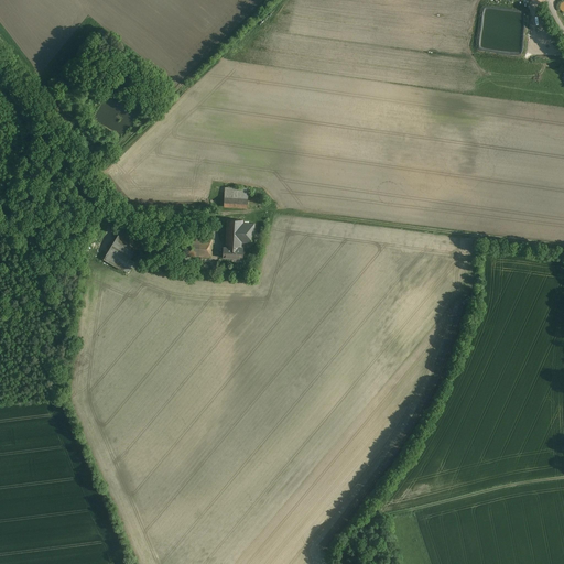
[(249,190),(225,188),(224,207),(248,208),(249,190)]
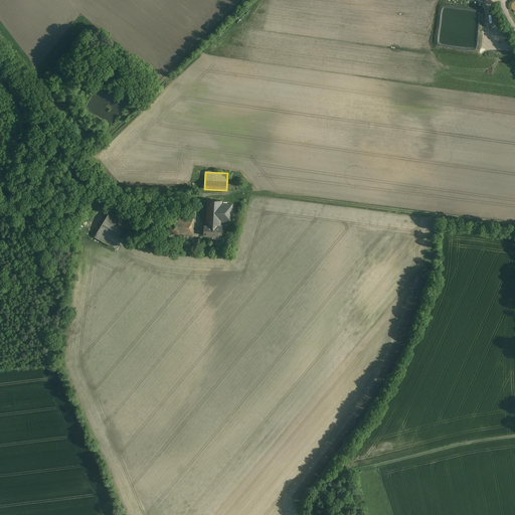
[(220,221),(231,222),(232,204),(221,204),(221,201),(207,200),(206,220),(220,221)]
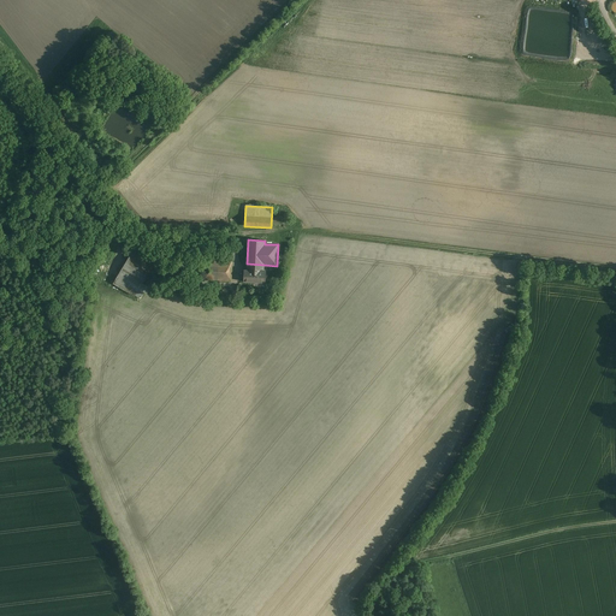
[(132,252),(114,282),(135,295),(154,264),(132,252)]
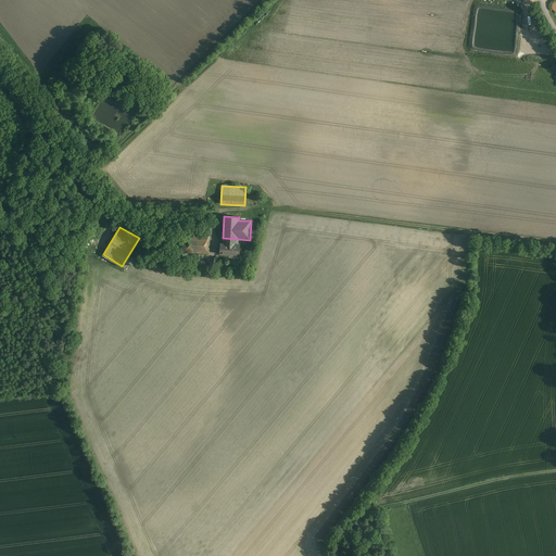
[(89,230),(85,247),(93,250),(99,234),(89,230)]
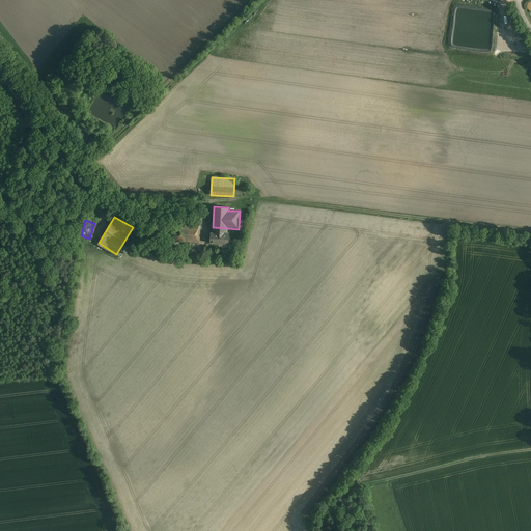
[(200,226),(176,225),(175,241),(199,242),(200,226)]
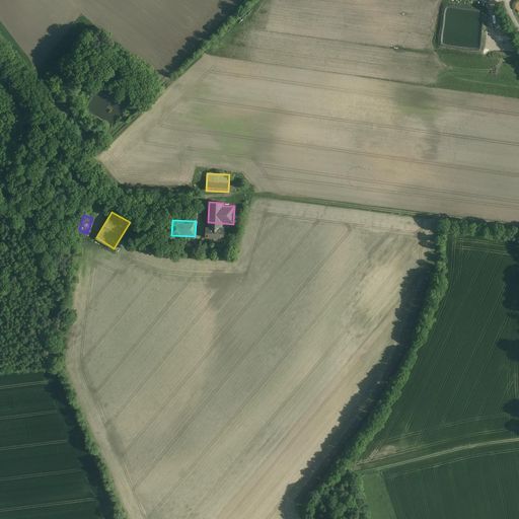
[(222,223),(208,222),(208,227),(206,227),(205,237),(223,238),(224,228),(222,228),(222,223)]
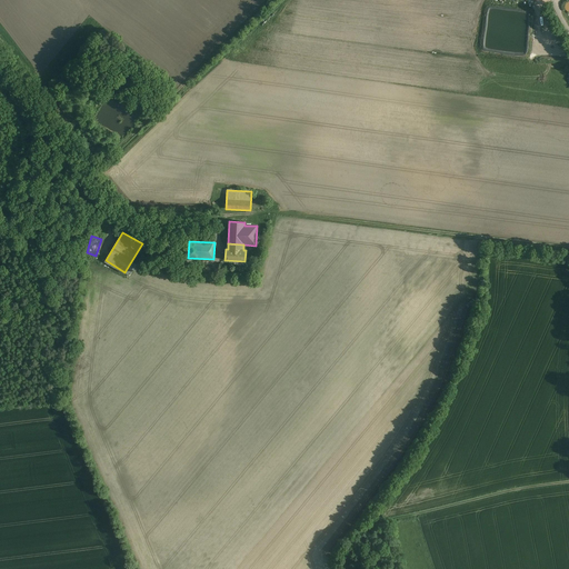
All buildings are outlined.
